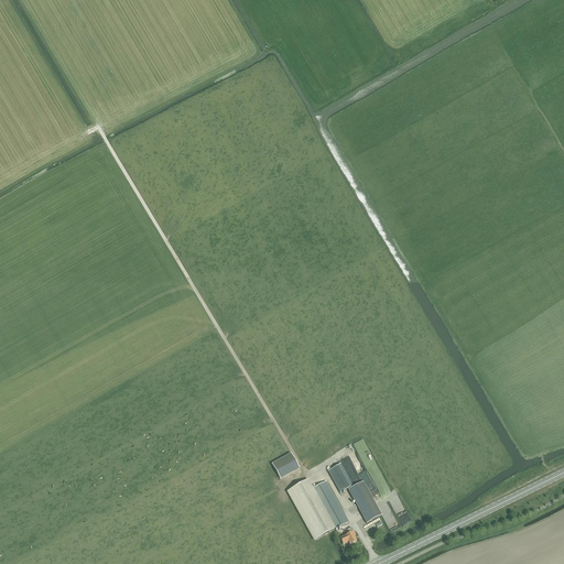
[(271,463),(280,477),(299,466),(290,452),(271,463)]
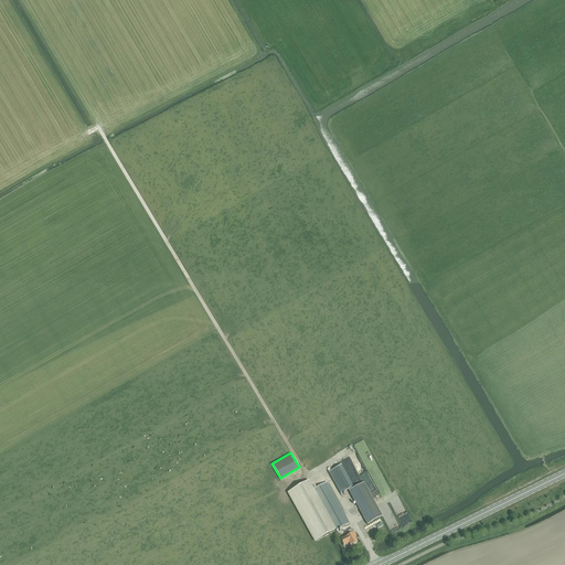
[(329,472),(329,473),(341,494),(349,490),(353,488),(341,466),(329,472)]
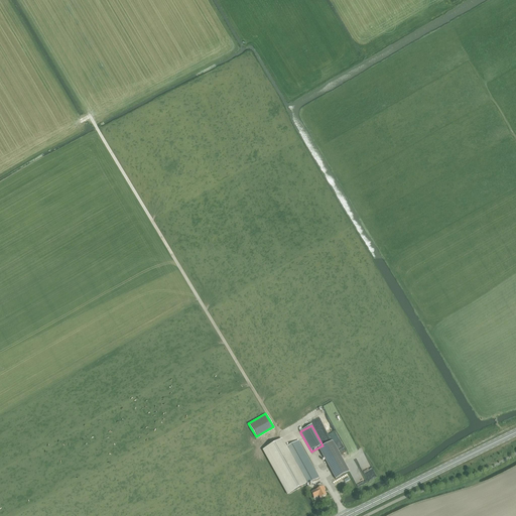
[(263,449),(274,469),(288,495),(304,486),(305,486),(318,479),(298,440),(284,448),(280,440),(263,449)]
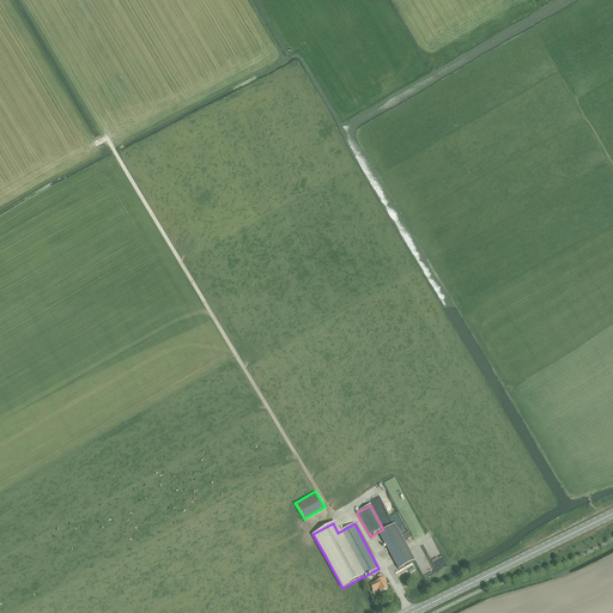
[(394,523),(383,529),(378,532),(399,569),(414,559),(394,523)]
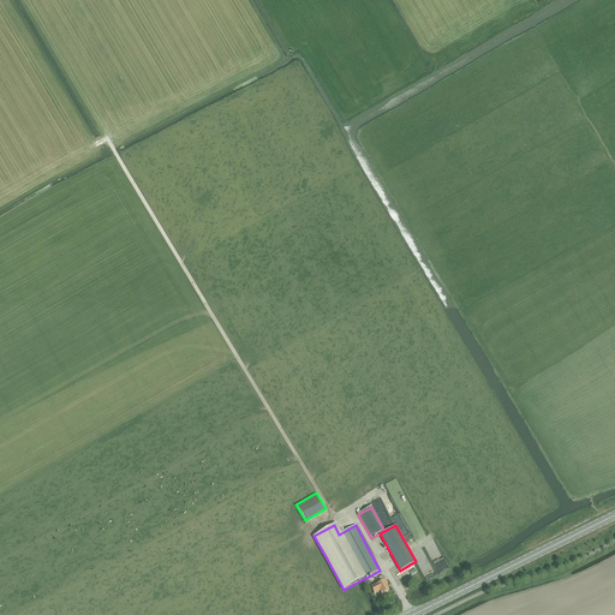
[(381,583),(371,587),(374,595),(380,591),(381,595),(389,591),(386,585),(388,584),(386,580),(383,575),(378,578),(381,583)]
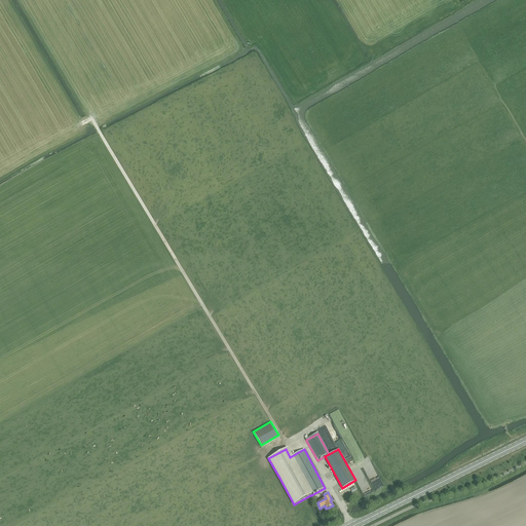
All buildings are outlined.
